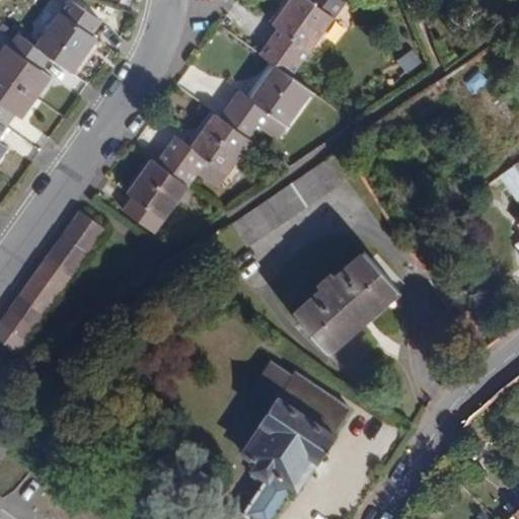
[(73,72),(97,39),(91,34),(100,21),(70,0),(68,0),(35,47),(49,56),(73,72)]
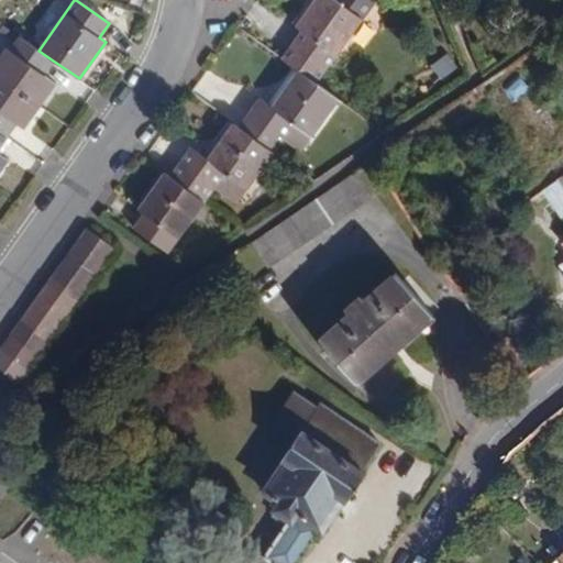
[(313,0),(296,26),(301,30),(282,58),(298,70),(316,83),(375,0),(374,0),(313,0)]
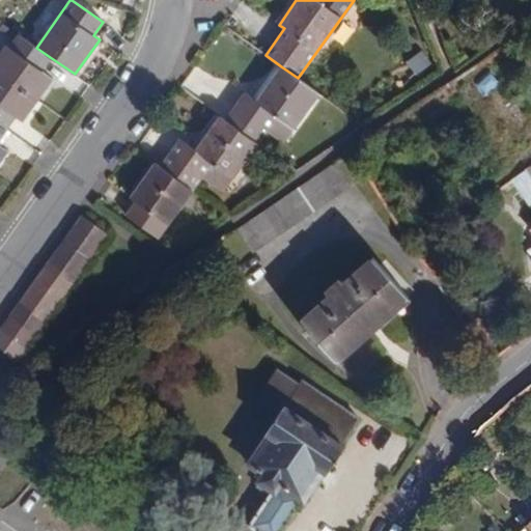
[(5,45),(0,52),(0,73),(37,100),(52,78),(42,71),(50,57),(36,48),(18,34),(8,47),(5,45)]
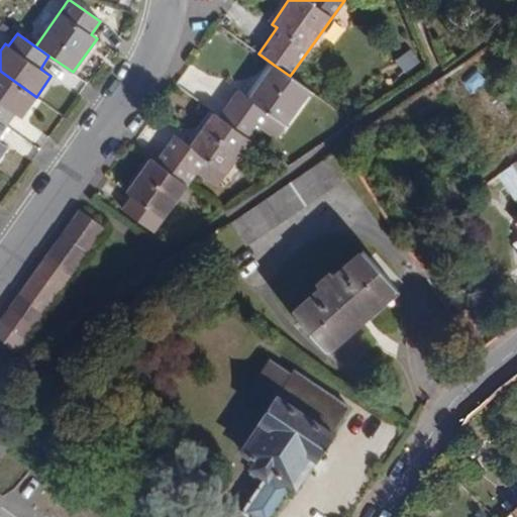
[(412,48),(397,60),(407,75),(423,64),(412,48)]
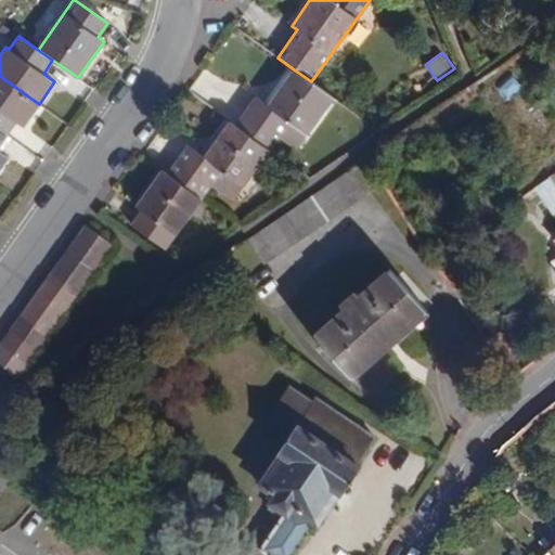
[(270,150),(280,136),(289,121),(307,133),(308,133),(333,98),(311,81),(294,69),(268,105),(256,97),(236,125),(270,150)]
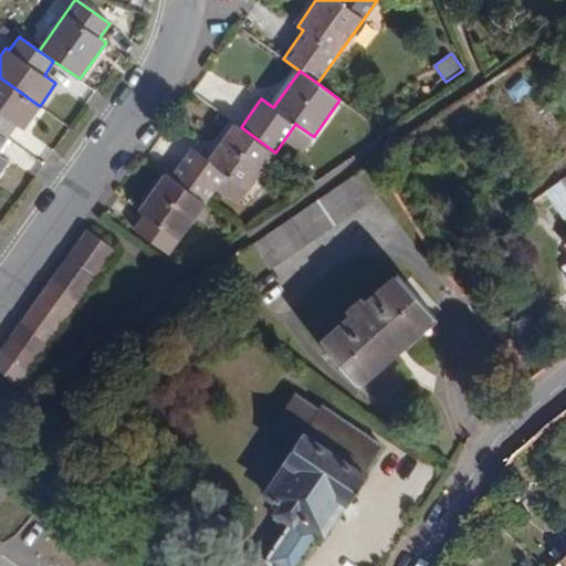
[(0,133),(7,137),(17,123),(23,128),(40,106),(0,77),(0,133)]
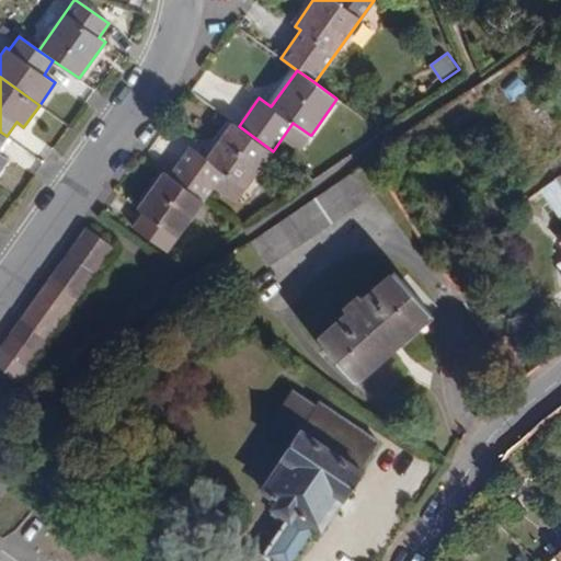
[(190,147),(170,176),(204,201),(214,187),(225,172),(247,187),(273,151),(239,126),(232,123),(206,159),(190,147)]
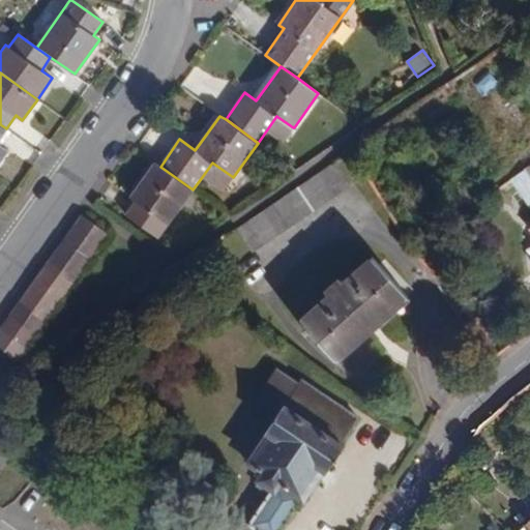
[(276,116),(267,129),(283,141),(293,127),(276,116)]
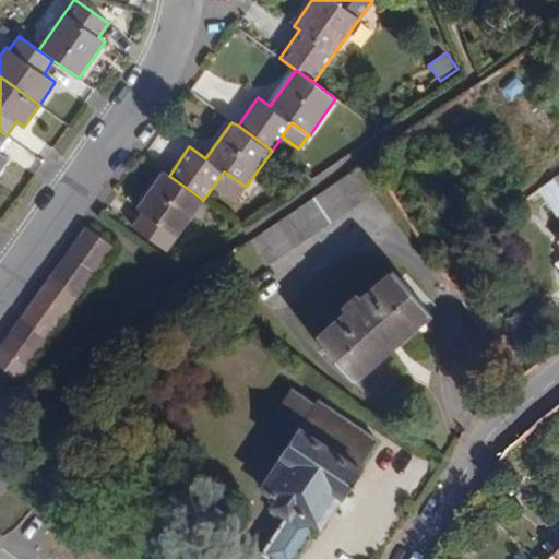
[(143,212),(132,226),(166,251),(203,200),(169,176),(164,171),(137,207),(143,212)]
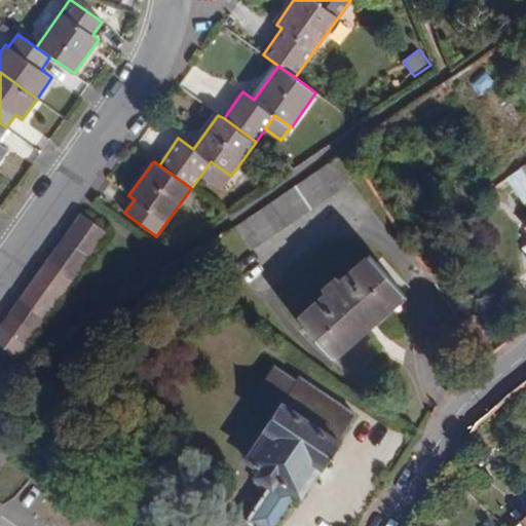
[(211,161),(200,176),(221,190),(231,176),(211,161)]
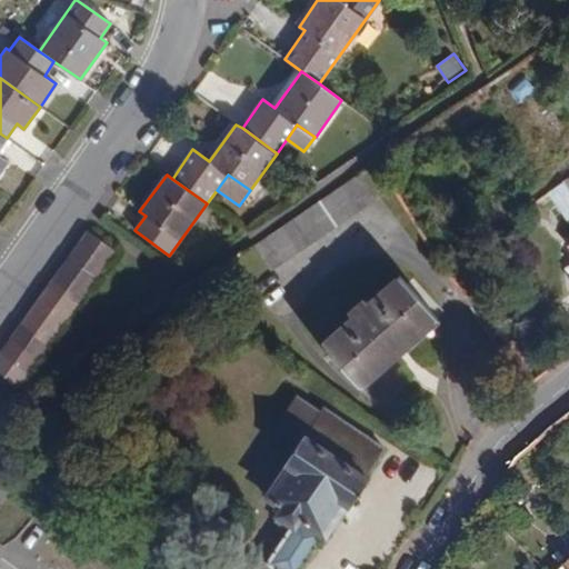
[(568,188),(563,181),(549,191),(568,218),(568,188)]
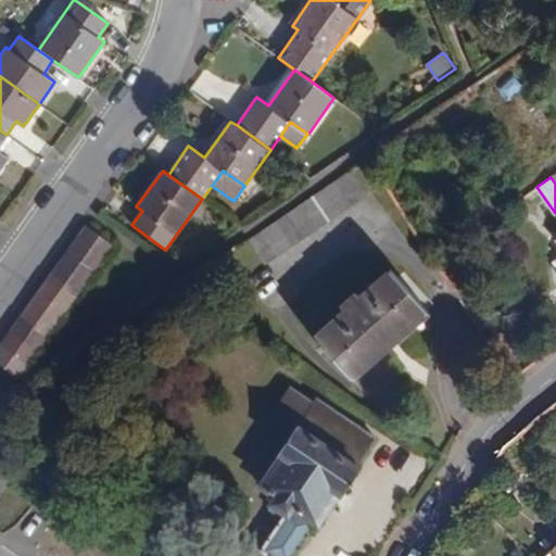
[(86,225),(76,239),(103,257),(112,244),(86,225)]
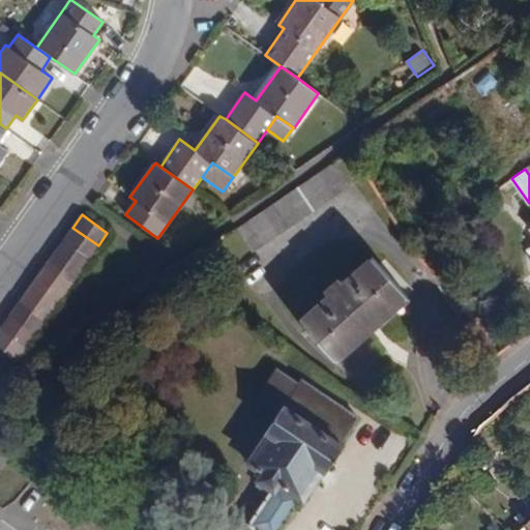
[(72,228),(63,240),(89,258),(98,245),(72,228)]
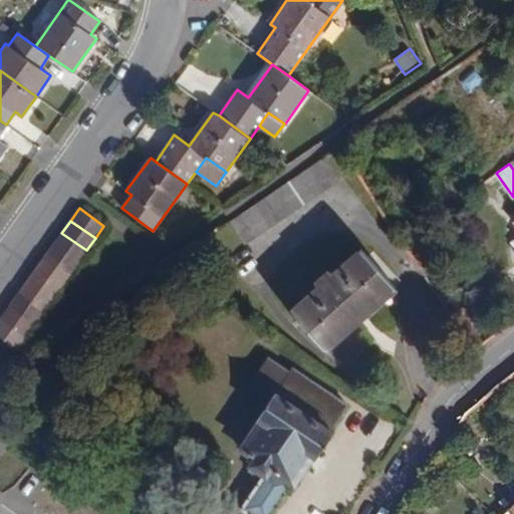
[(61,233),(53,245),(77,262),(86,250),(61,233)]
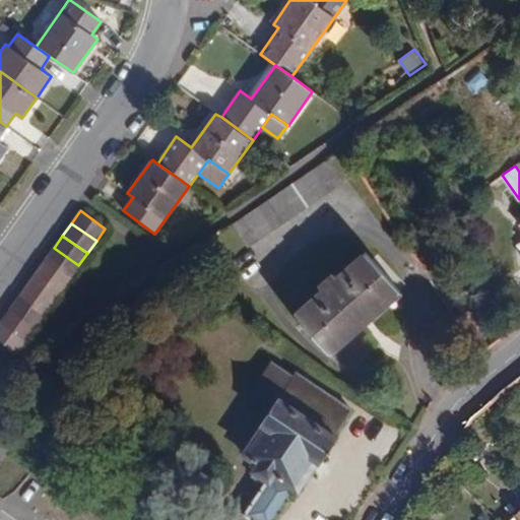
[(54,248),(45,260),(69,278),(78,265),(54,248)]
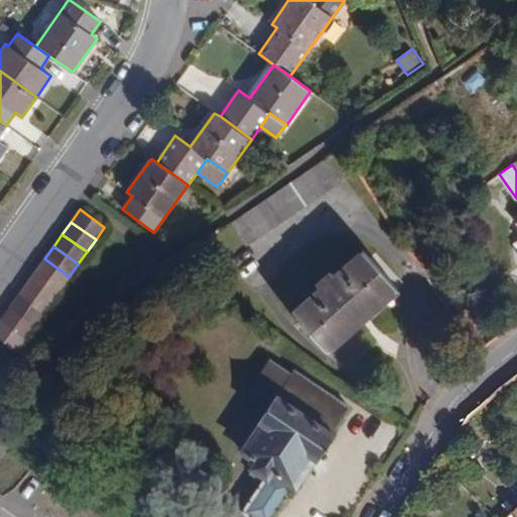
[(333,277),(329,272),(318,282),(322,287),(293,312),(327,351),(398,289),(364,249),(333,277)]
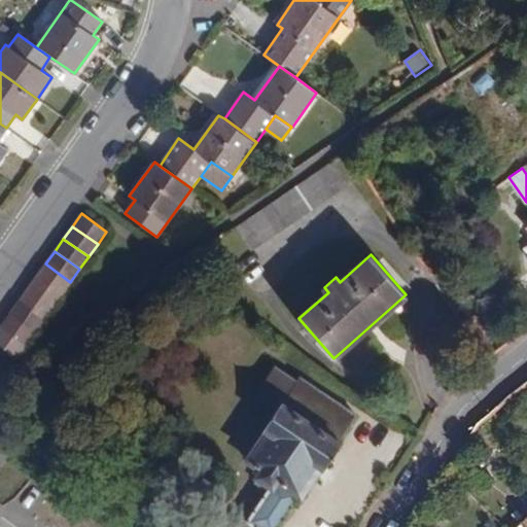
[(45,264),(36,276),(62,294),(70,282),(45,264)]
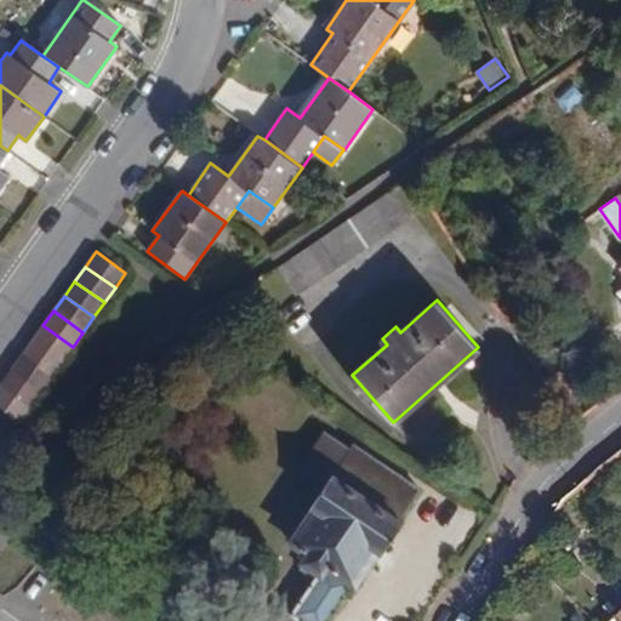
[(43,325),(33,341),(62,362),(73,347),(43,325)]
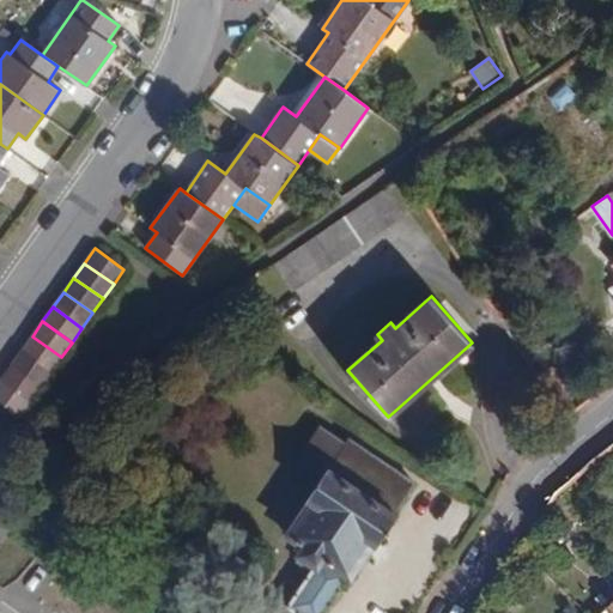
[(32,337),(22,351),(50,371),(61,357),(32,337)]
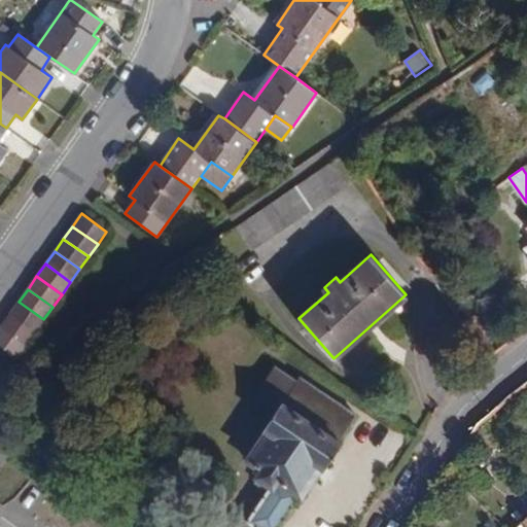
[(19,302),(9,314),(34,332),(43,319),(19,302)]
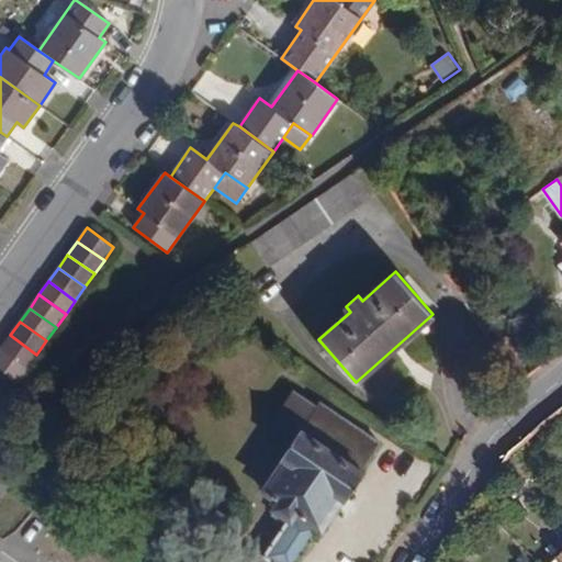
[(10,335),(0,348),(27,368),(36,355),(10,335)]
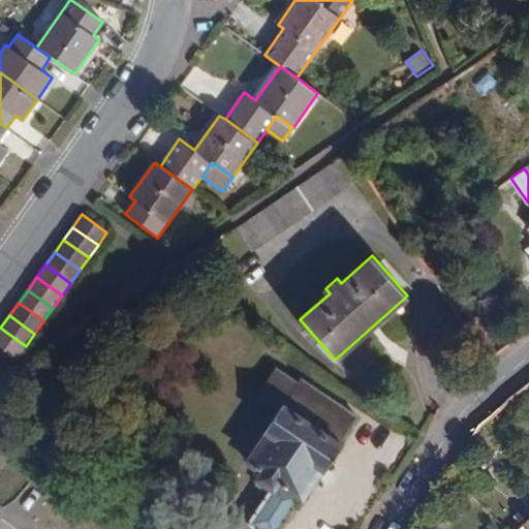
[(0,328),(0,346),(17,359),(26,346),(0,328)]
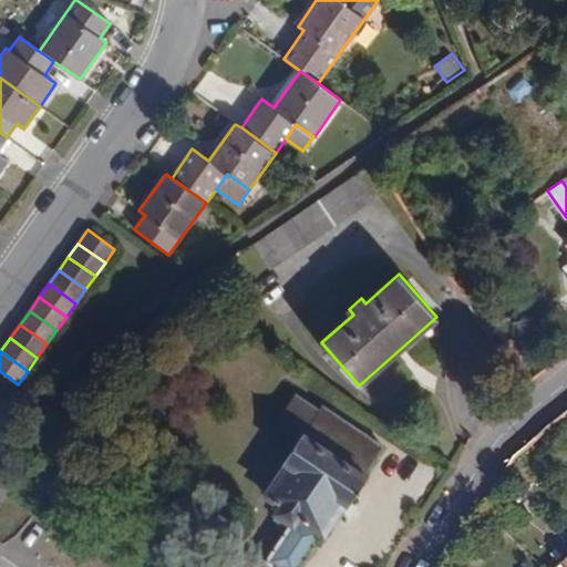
[(301,566),(383,446),(321,405),(318,411),(294,394),(275,424),(301,441),(266,494),(282,505),(274,518),(288,527),(266,559),(259,555),(251,566),(301,566)]
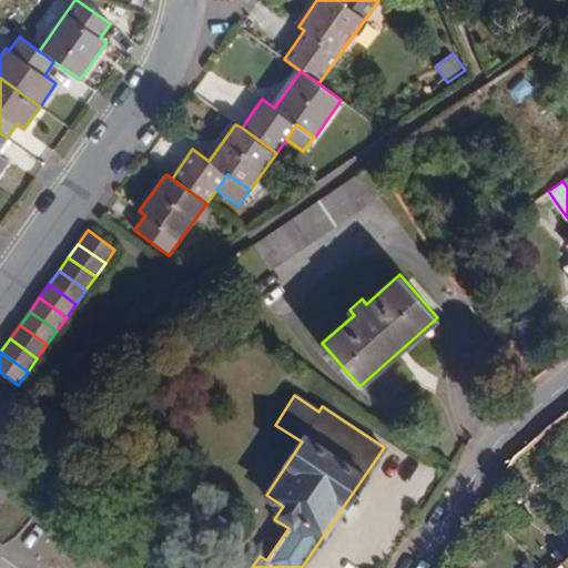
[(0,498),(11,486),(0,475),(0,498)]
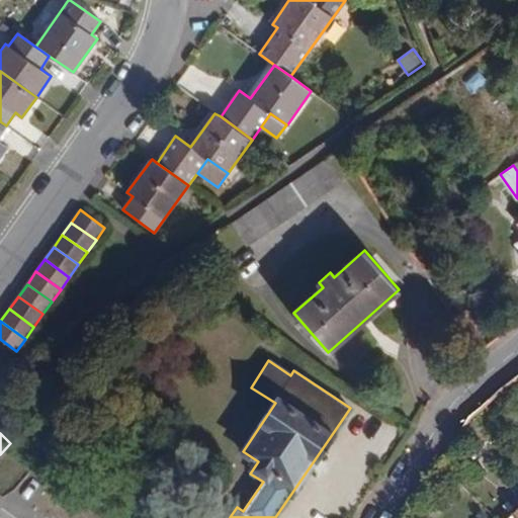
[(517,517),(517,504),(503,517),(517,517)]
